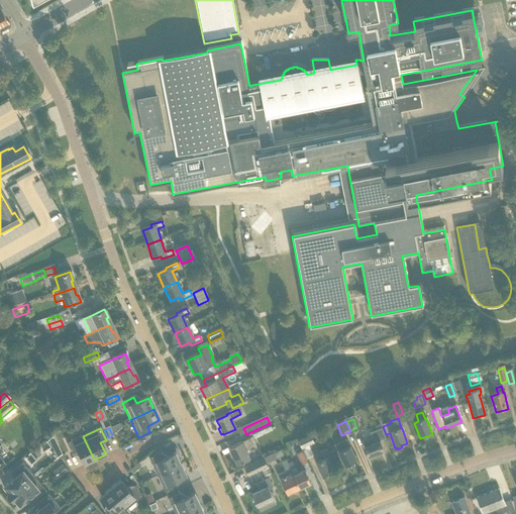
[(371,439),(362,442),(368,458),(384,452),(380,442),(385,440),(381,430),(376,432),(370,434),(371,439)]
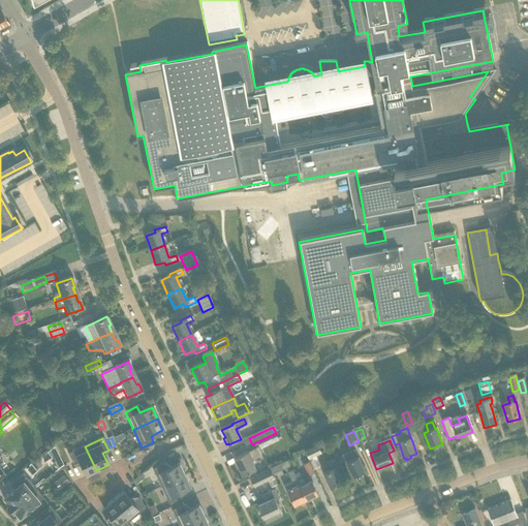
[(85,476),(96,470),(85,446),(67,455),(72,467),(79,464),(85,476)]
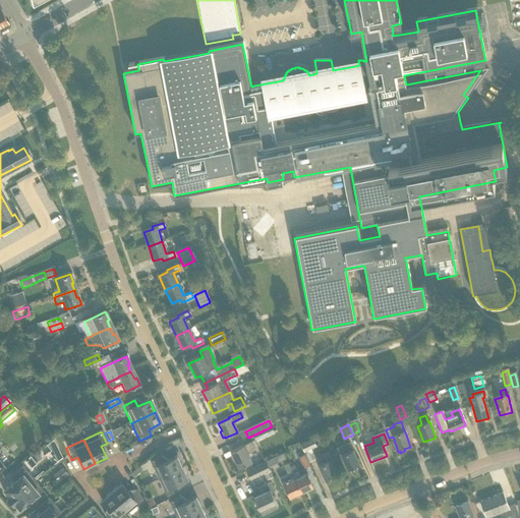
[(304,454),(315,448),(311,440),(300,446),(304,454)]
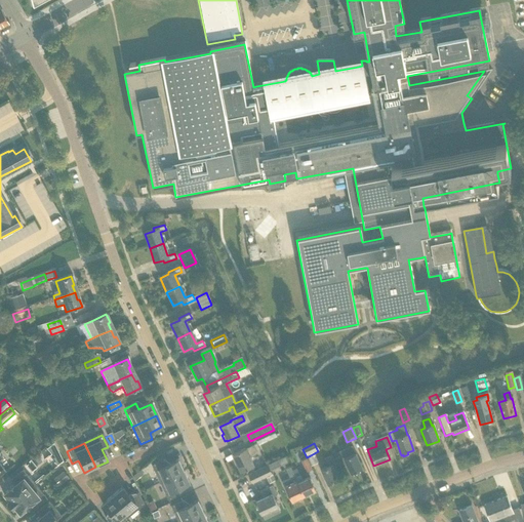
[(41,454),(44,459),(54,452),(51,447),(41,454)]
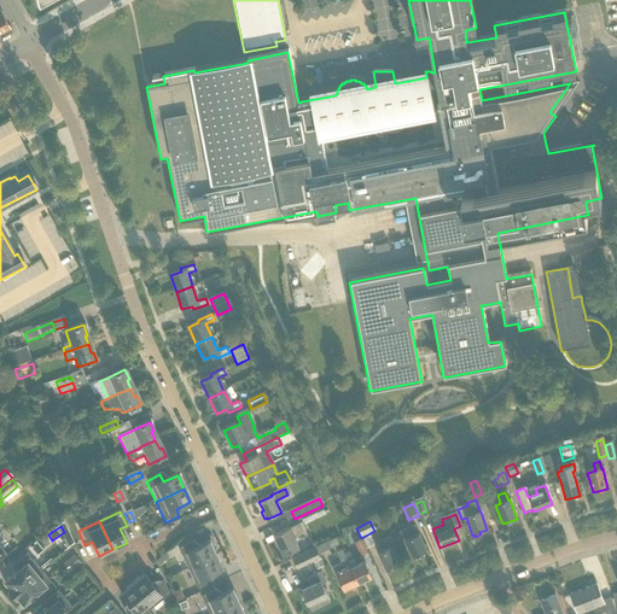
[(274,537),(284,556),(298,550),(294,541),(303,534),(298,526),(290,531),(289,530),(274,537)]
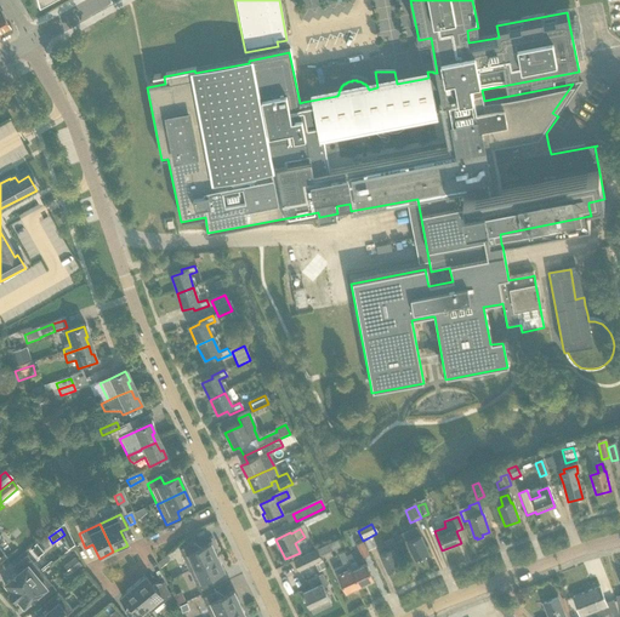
[(415,563),(428,555),(421,537),(420,538),(416,530),(402,536),(405,543),(415,563)]
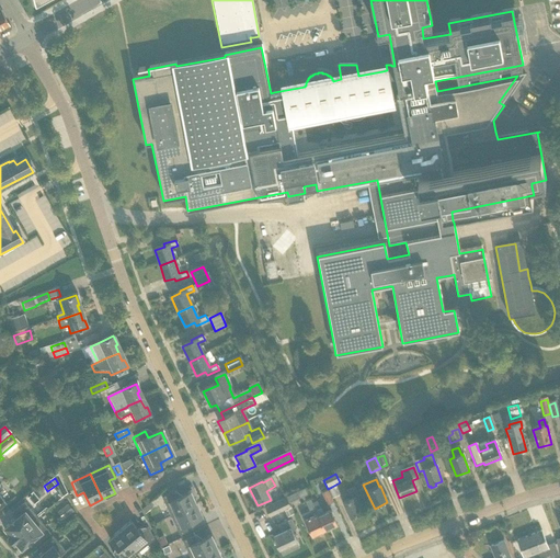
[(363,485),(356,488),(360,494),(366,491),(363,485)]
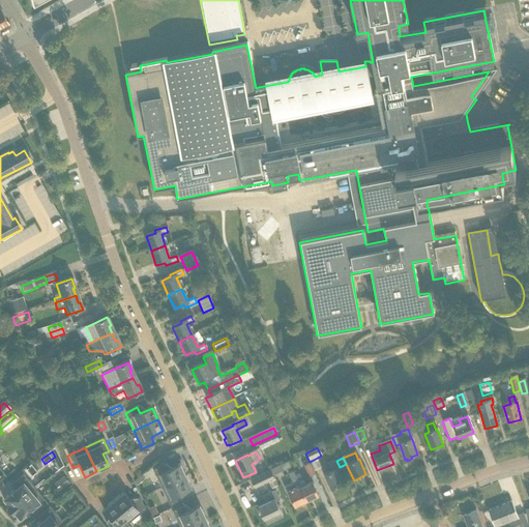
[(314,471),(321,468),(317,459),(310,463),(314,471)]
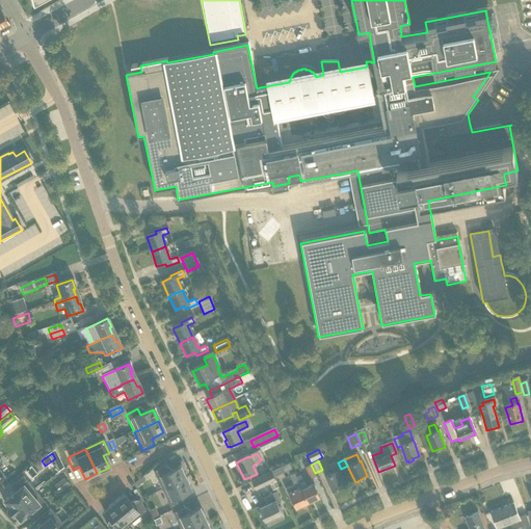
[(332,493),(343,487),(336,473),(339,472),(336,464),(327,467),(332,475),(324,478),(332,493)]
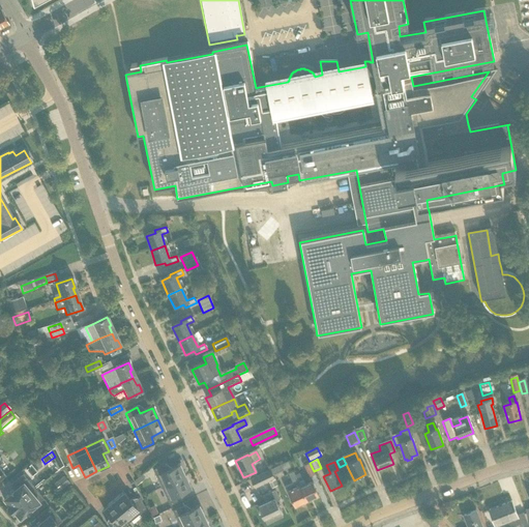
[(153,472),(162,490),(185,478),(179,466),(168,472),(164,463),(153,472)]
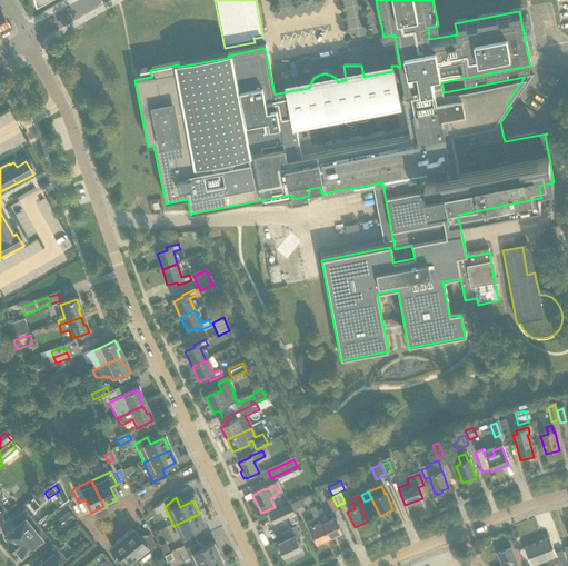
[(326,502),(331,514),(338,510),(332,499),(326,502)]
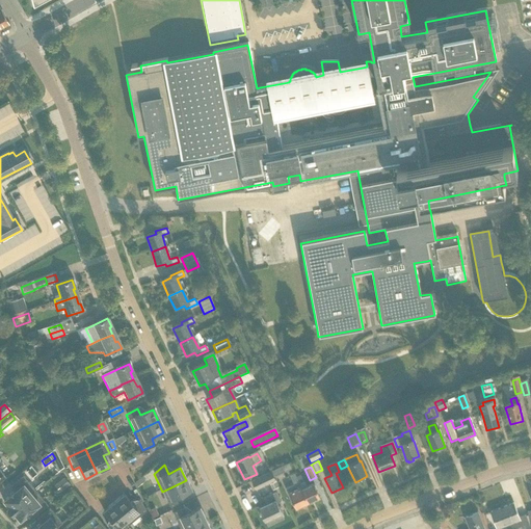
[(251,483),(256,492),(275,482),(270,474),(251,483)]
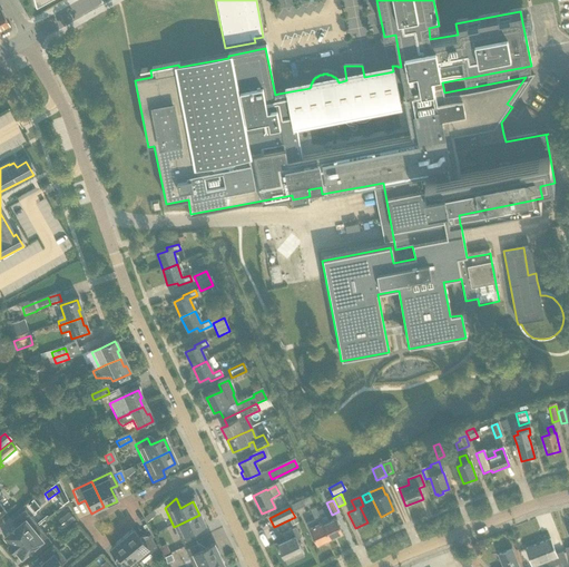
[(311,533),(316,546),(330,540),(323,527),(320,519),(317,514),(316,512),(315,509),(311,511),(315,521),(305,526),(308,534),(311,533)]
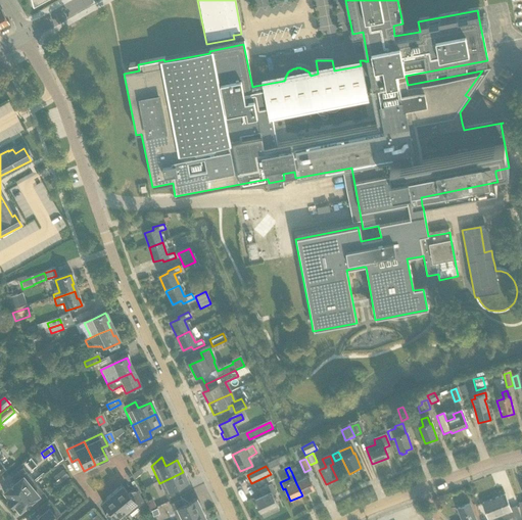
[(6,502),(9,505),(34,484),(21,470),(9,480),(13,485),(3,494),(8,501),(6,502)]
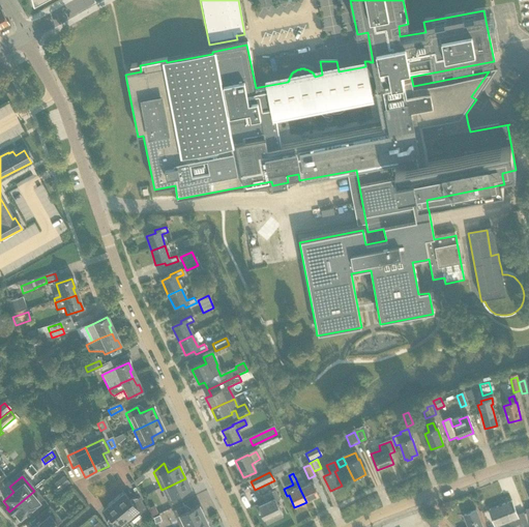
[(63,478),(55,485),(61,492),(69,486),(63,478)]
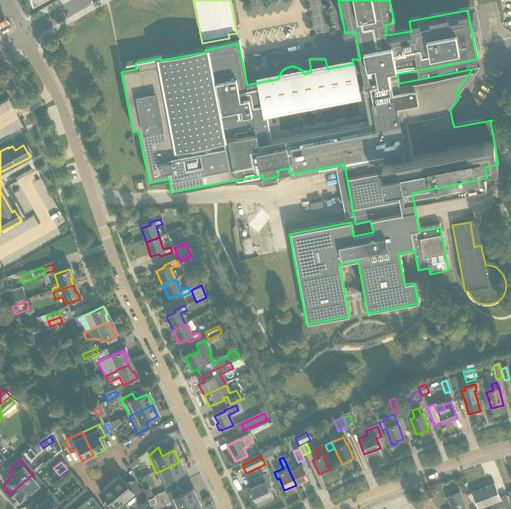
[(179,462),(156,473),(164,490),(175,484),(172,479),(184,473),(179,462)]
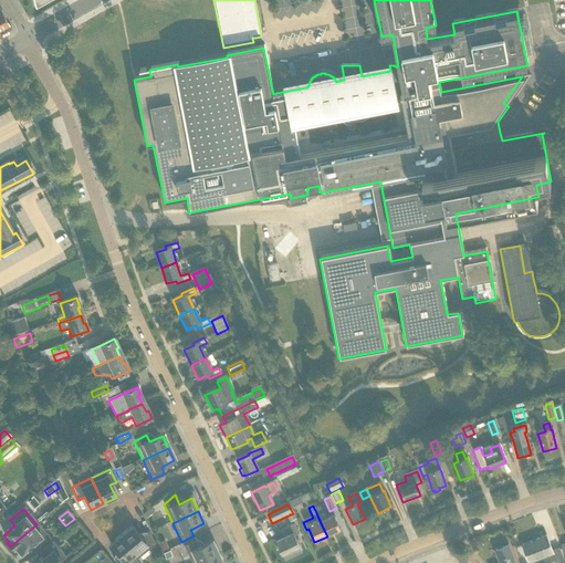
[(326,521),(321,523),(327,537),(339,531),(334,518),(326,521)]
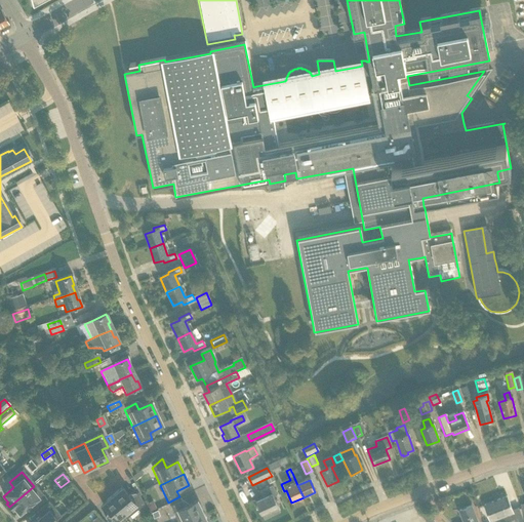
[(46,500),(34,486),(9,507),(11,510),(13,509),(18,515),(30,506),(34,511),(46,500)]
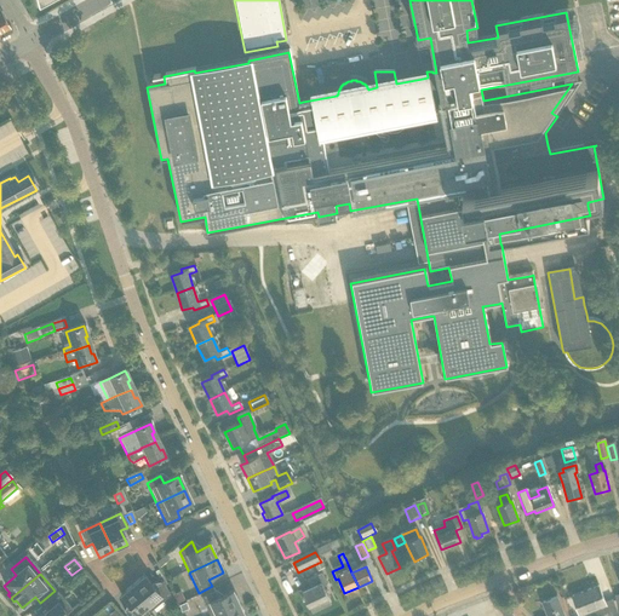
[(309,609),(327,599),(322,588),(327,586),(322,575),(309,581),(311,589),(302,593),(309,609)]
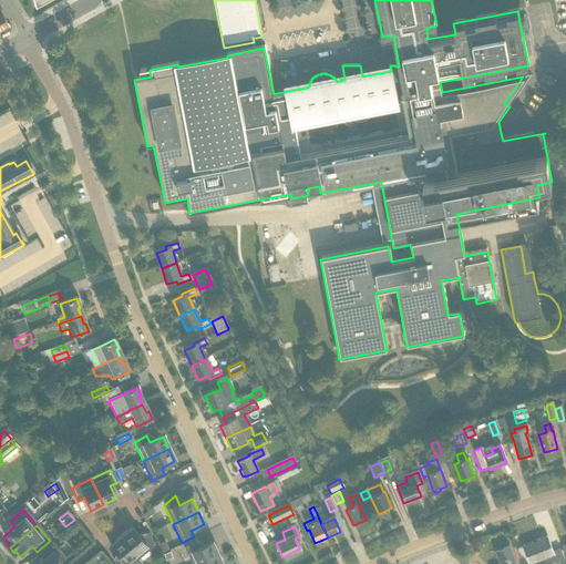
[(139,561),(154,547),(148,534),(141,541),(131,530),(121,539),(139,561)]
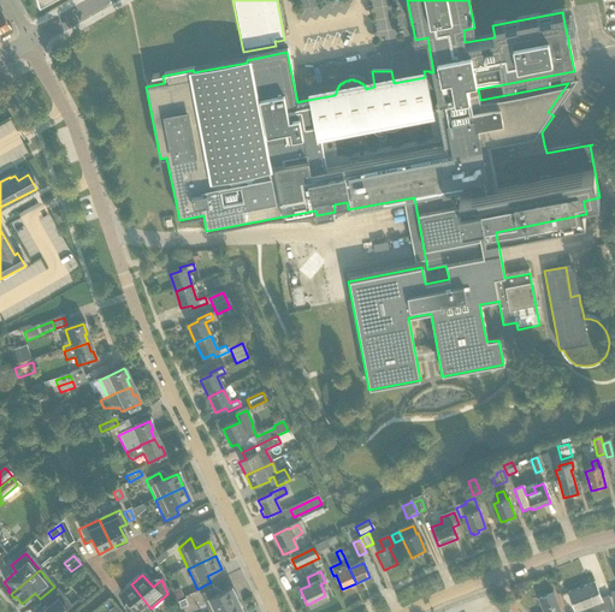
[(147,611),(151,608),(131,584),(119,594),(129,606),(123,611),(147,611)]
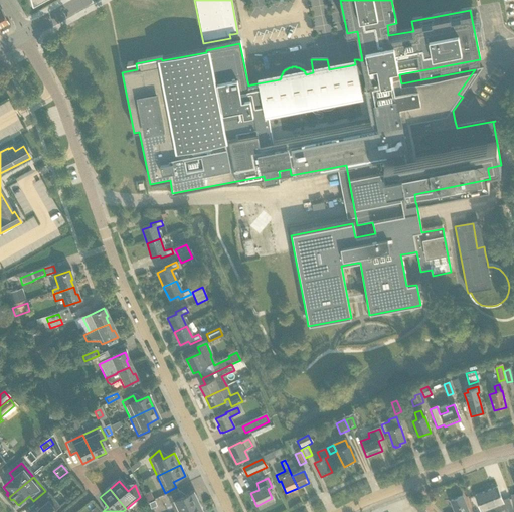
[(497,489),(475,498),(480,511),(489,511),(494,509),(495,511),(504,511),(512,511),(508,501),(502,503),(497,489)]
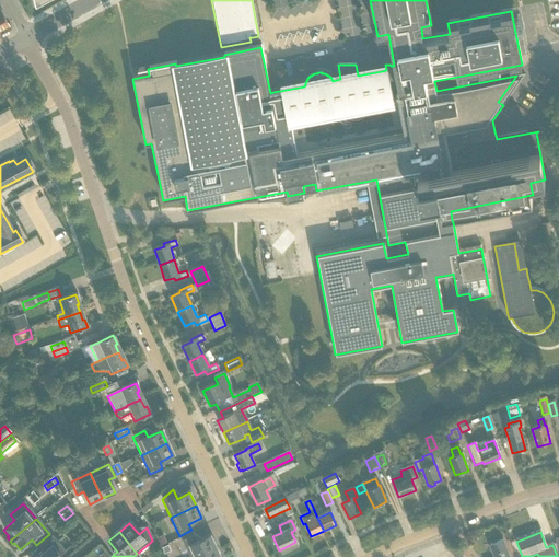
[(59,556),(65,553),(51,536),(38,547),(43,553),(38,556),(59,556)]
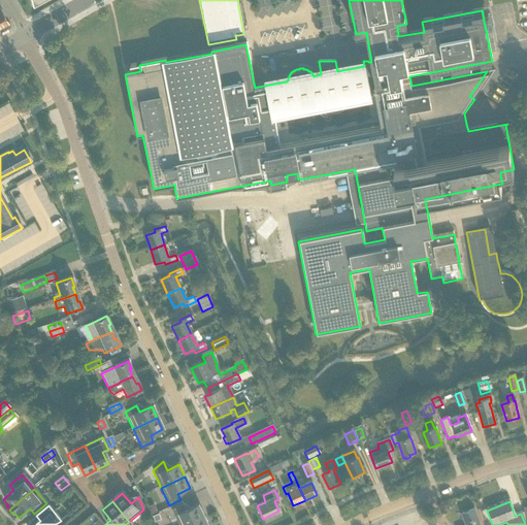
[(171,511),(177,524),(188,524),(204,517),(198,505),(186,512),(184,505),(171,511)]
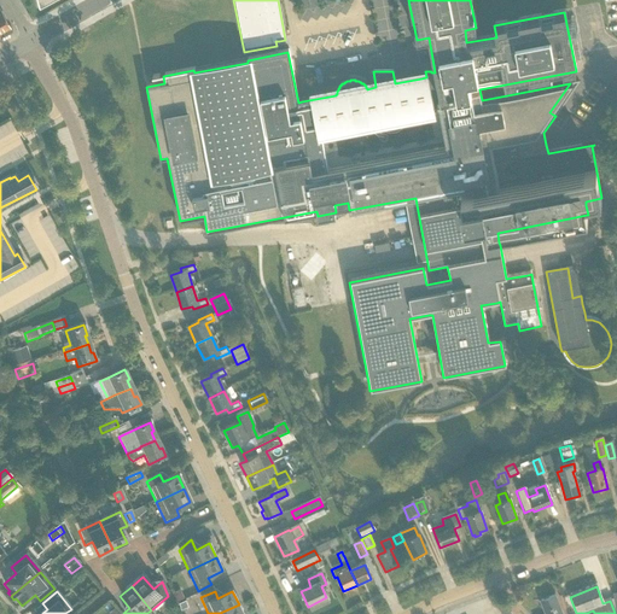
[(560,613),(554,597),(540,603),(545,613),(560,613)]
